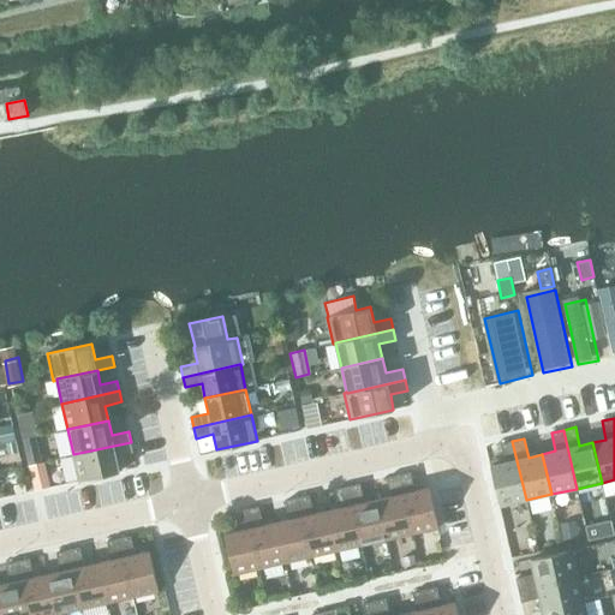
[(526,500),(512,441),(501,443),(505,463),(490,466),(500,506),(526,500)]
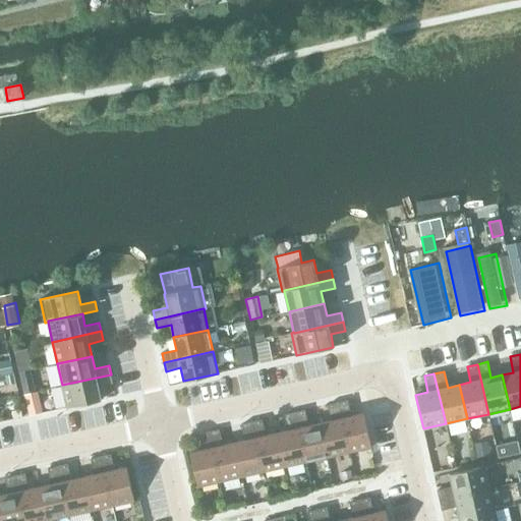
[(111,374),(62,385),(67,407),(102,399),(99,387),(113,383),(111,374)]
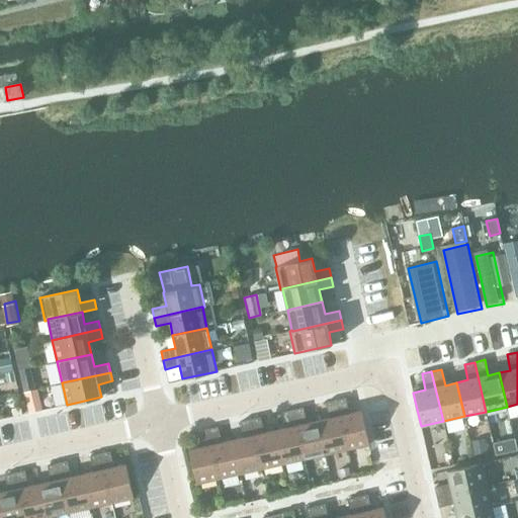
[(345,398),(335,400),(346,449),(369,444),(361,411),(349,414),(345,398)]
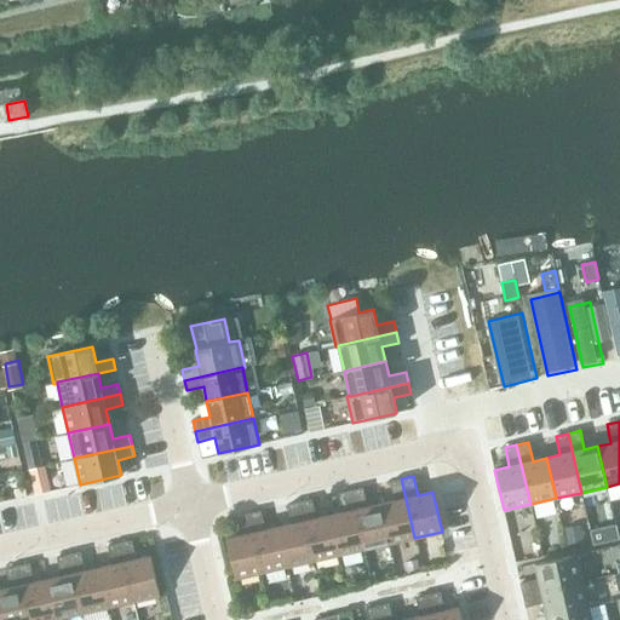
[(394,500),(380,504),(389,544),(414,538),(401,478),(389,482),(394,500)]
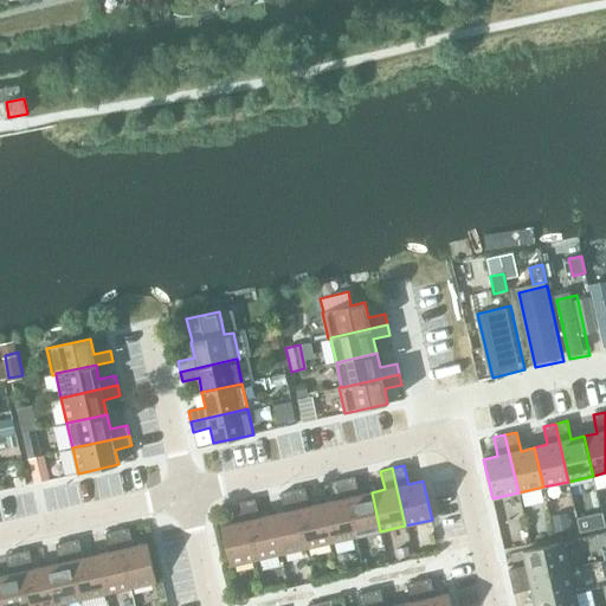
[(354,477),(342,479),(355,537),(380,532),(372,492),(359,495),(354,477)]
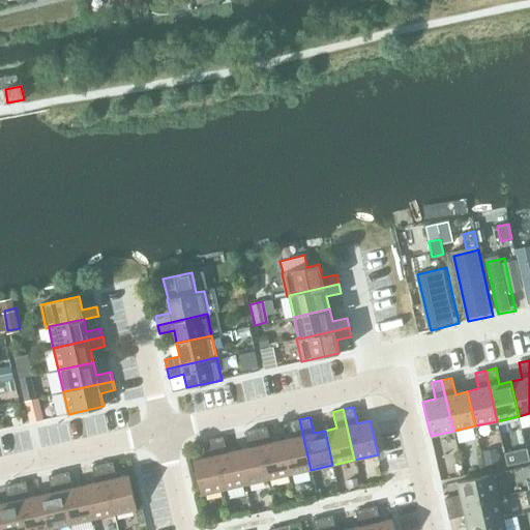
[(293,438),(282,440),(289,475),(311,470),(299,419),(289,421),(293,438)]
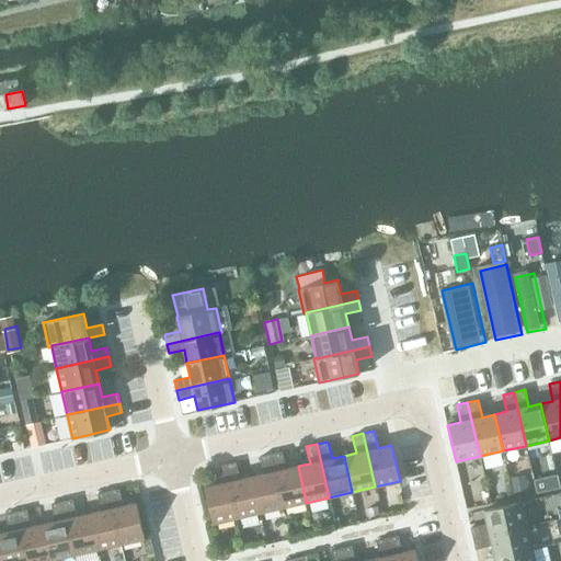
[(282,451),(271,455),(283,507),(306,503),(298,466),(286,469),(282,451)]
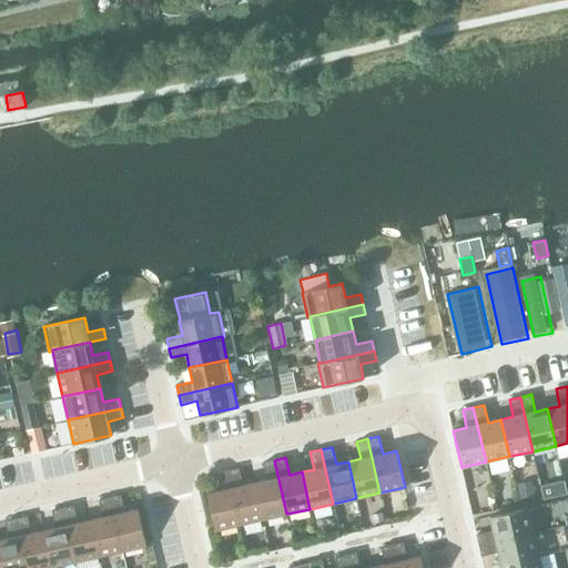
[(267,479),(254,483),(263,519),(286,514),(274,460),(263,463),(267,479)]
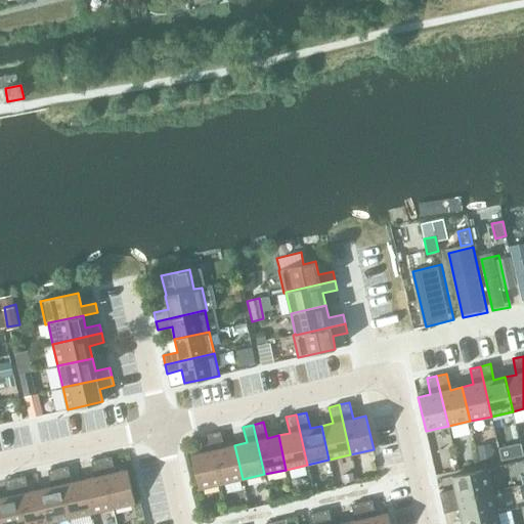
[(220,432),(210,434),(221,484),(243,479),(234,445),(223,448),(220,432)]
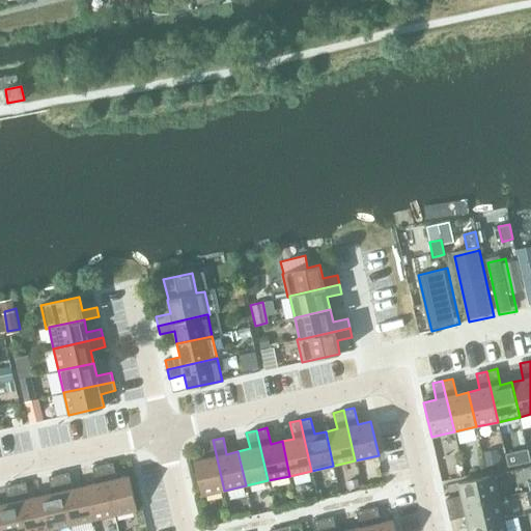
[(224,491),(213,440),(202,442),(206,458),(194,460),(201,496),(224,491)]
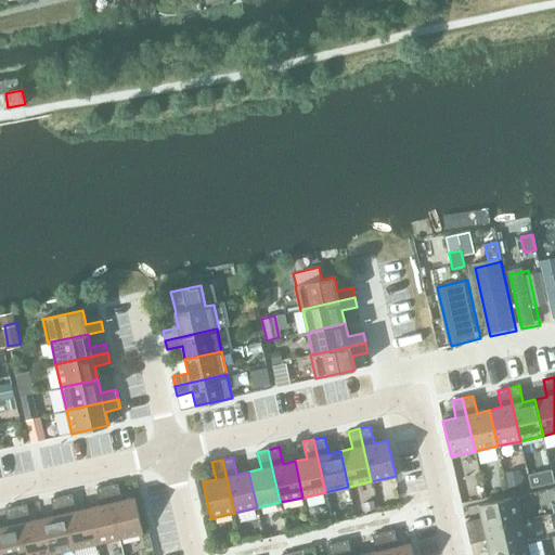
[(529,472),(532,486),(554,480),(554,469),(554,466),(529,472)]
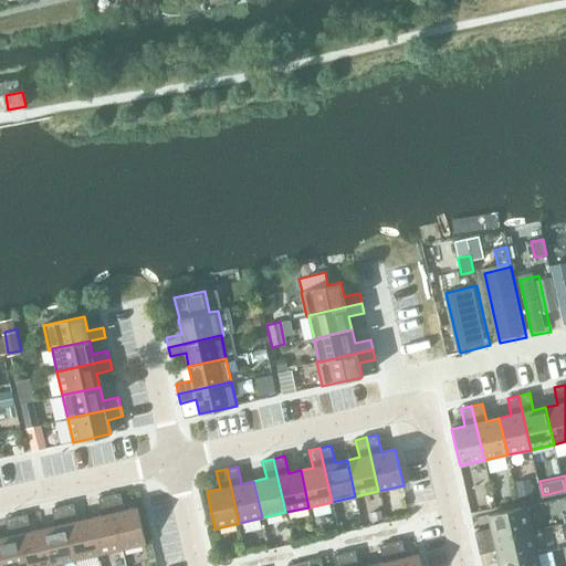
[(516,482),(520,499),(534,495),(530,479),(516,482)]
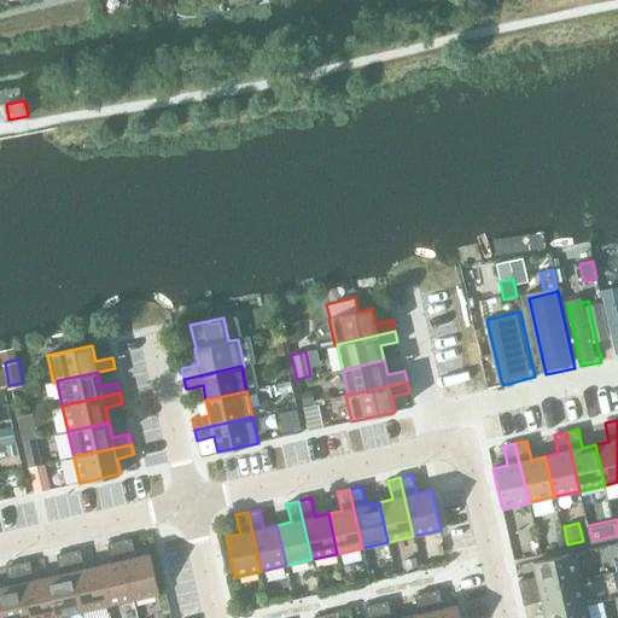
[(130,538),(120,541),(133,600),(159,594),(150,554),(135,557),(130,538)]
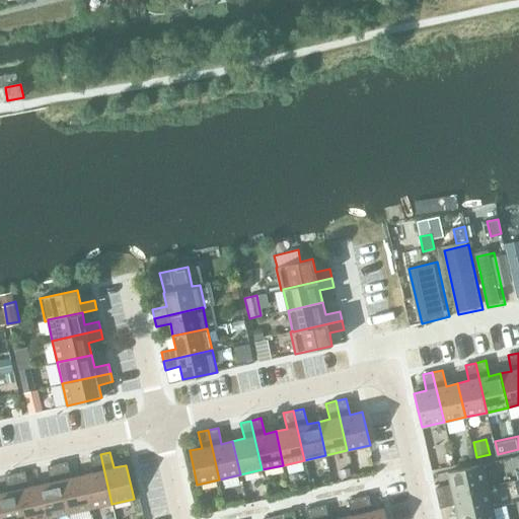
[(93,472),(82,474),(90,509),(112,504),(100,454),(90,456),(93,472)]
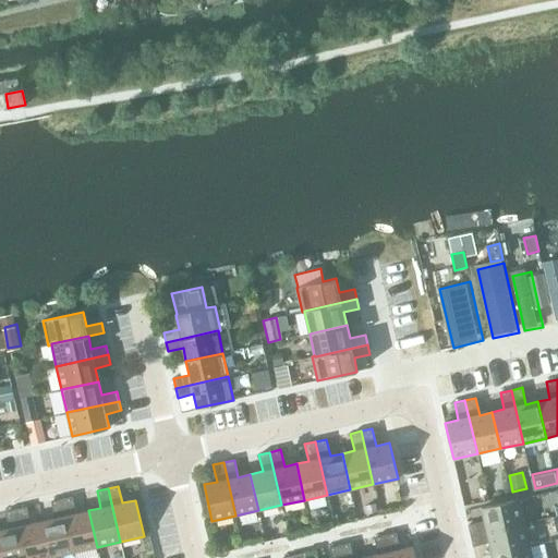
[(72,496),(61,499),(74,552),(97,547),(88,510),(76,513),(72,496)]
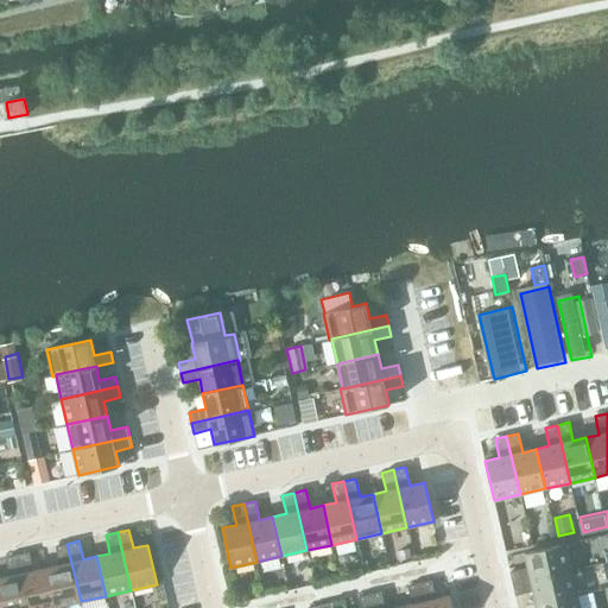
[(59,564),(46,568),(56,607),(81,601),(67,544),(56,546),(59,564)]
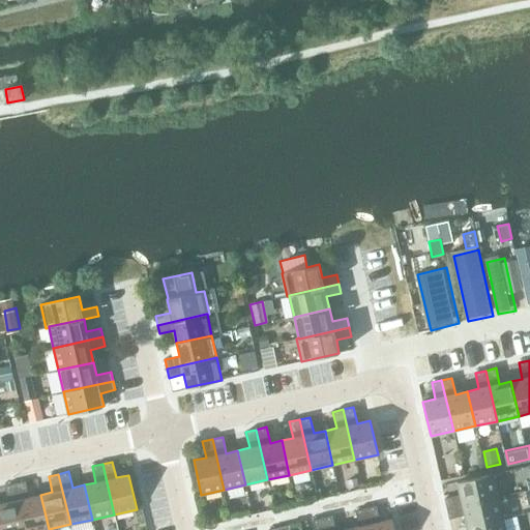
[(444,498),(447,508),(497,497),(492,474),(458,481),(461,494),(444,498)]
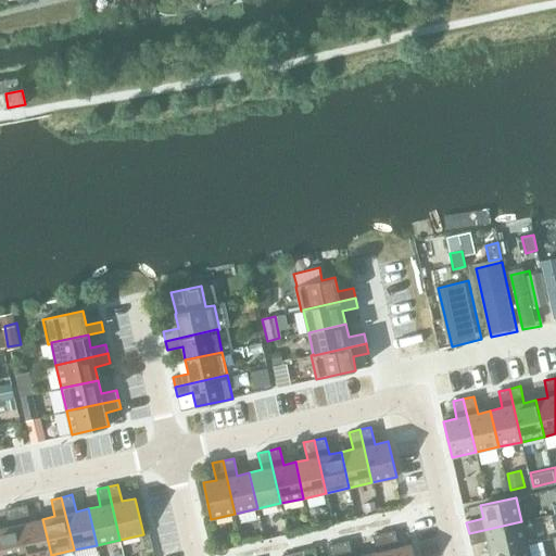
[(26,505),(15,507),(26,555),(47,555),(51,555),(42,519),(30,521),(26,505)]
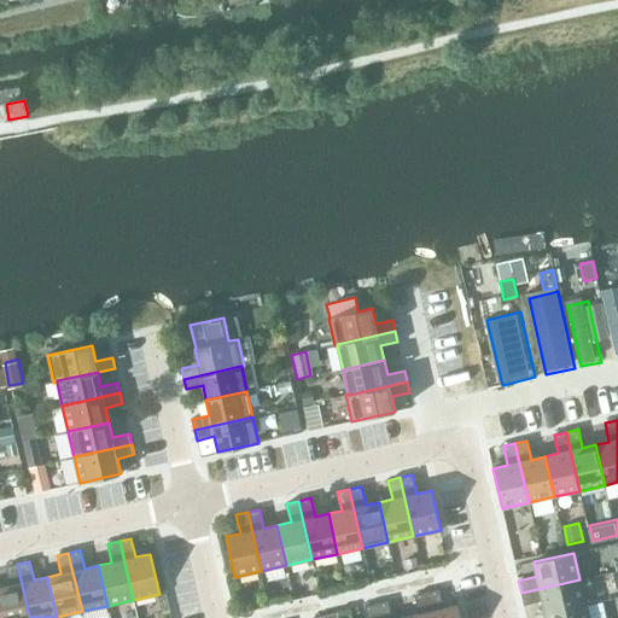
[(10,586),(0,587),(0,604),(3,617),(29,617),(17,564),(6,566),(10,586)]
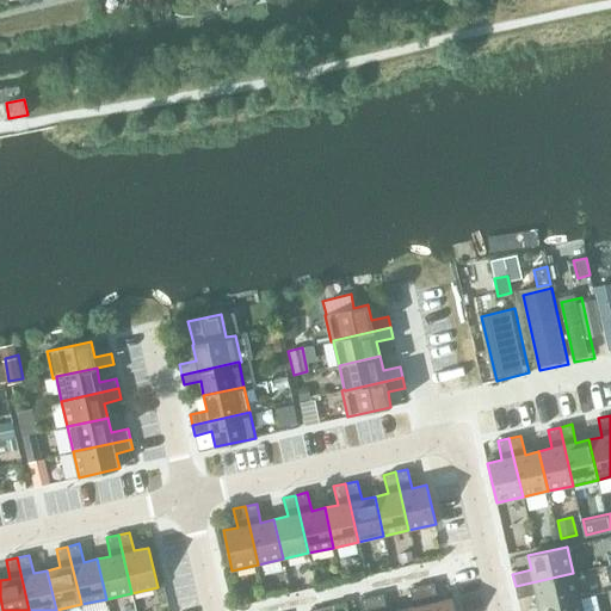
[(537,593),(539,606),(579,598),(573,573),(516,586),(518,598),(537,593)]
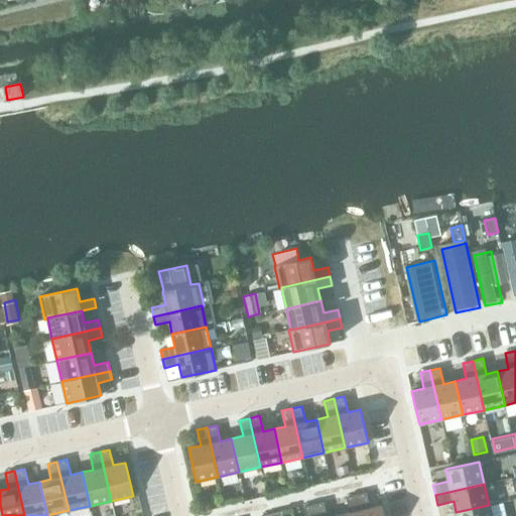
[(366,492),(356,495),(360,515),(384,515),(382,505),(370,508),(366,492)]
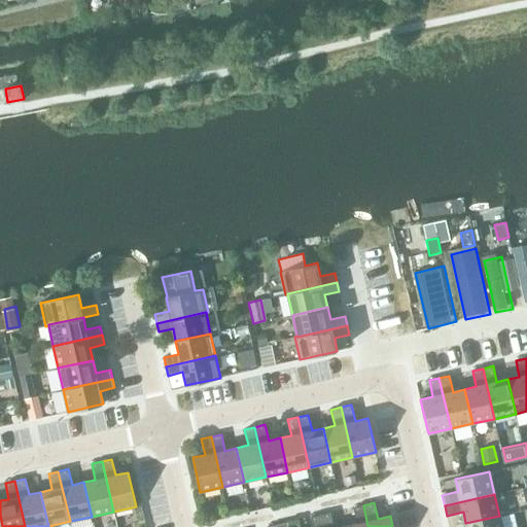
[(357,524),(346,526),(345,526),(367,526),(363,505),(353,507),(357,524)]
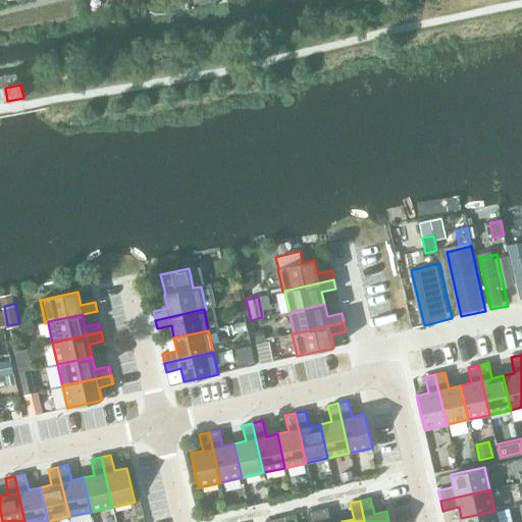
[(330,521),(327,508),(317,510),(319,521),(342,521),(343,521),(337,521),(330,521)]
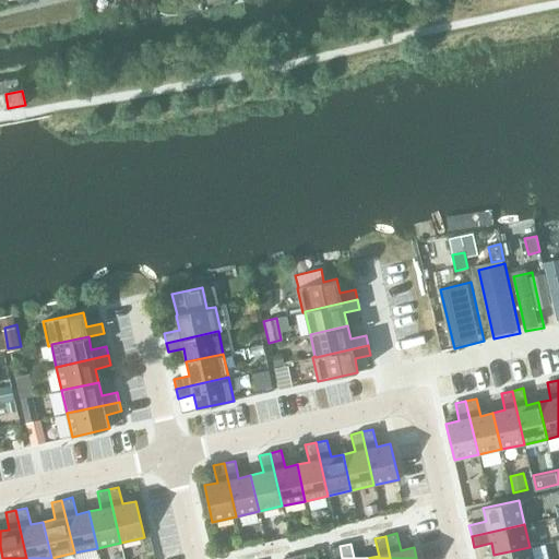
[(331,558),(342,558),(340,546),(329,549),(331,558)]
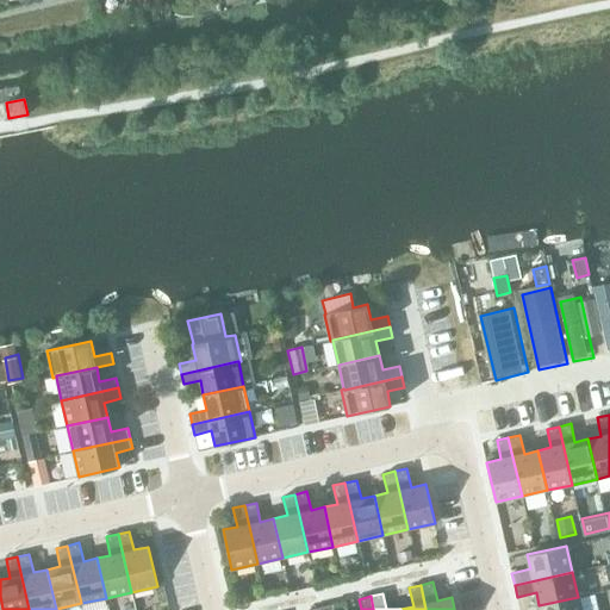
[(580,609),(578,597),(539,605),(539,609),(580,609)]
